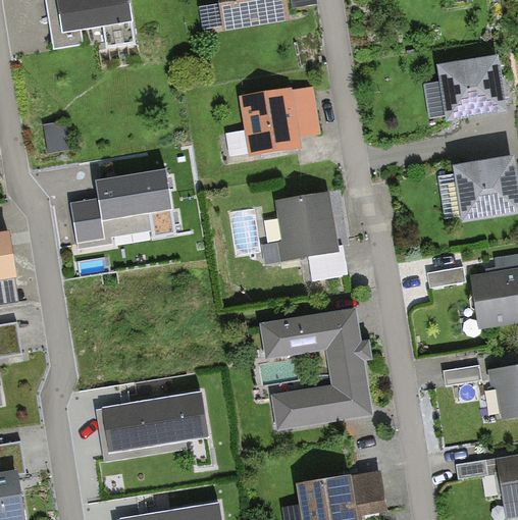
[(42,0),(47,21),(57,20),(59,33),(99,26),(102,48),(134,43),(126,0),(42,0)]
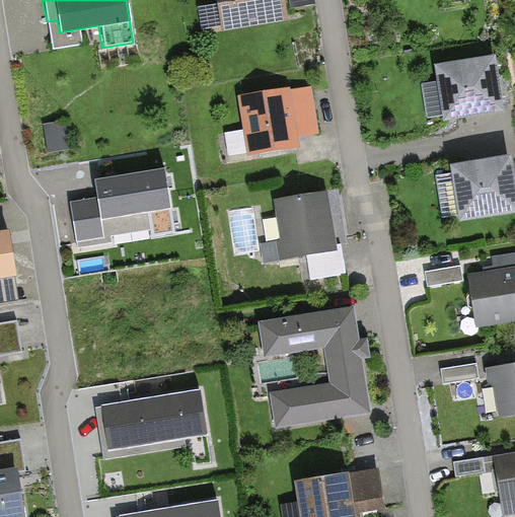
[(197,4),(201,27),(219,24),(214,0),(197,4)]
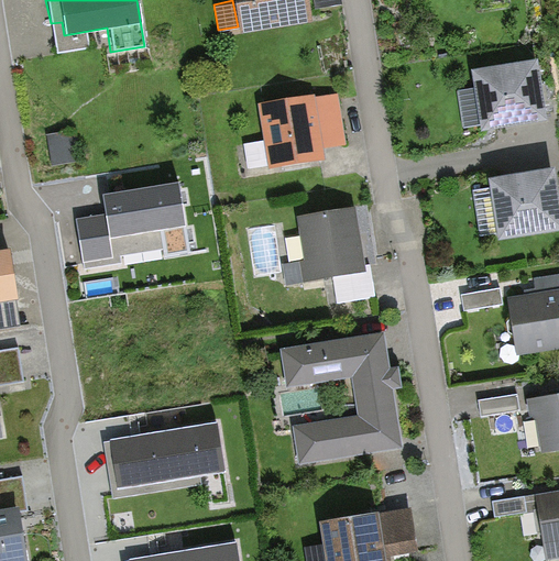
[(237,0),(242,30),(315,20),(311,0),(237,0)]
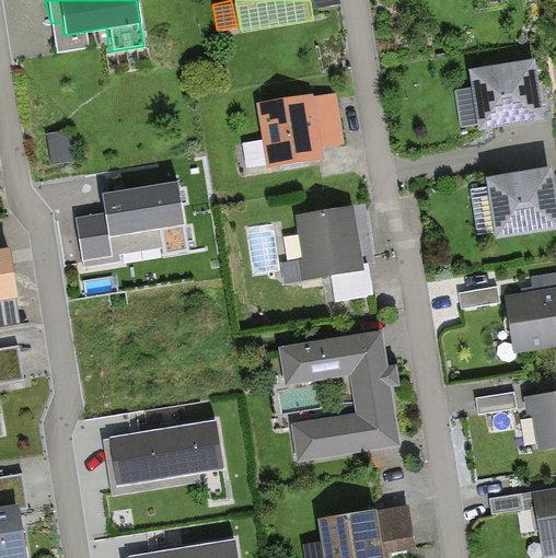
[(528,65),(472,73),(479,125),(535,116),(528,65)]
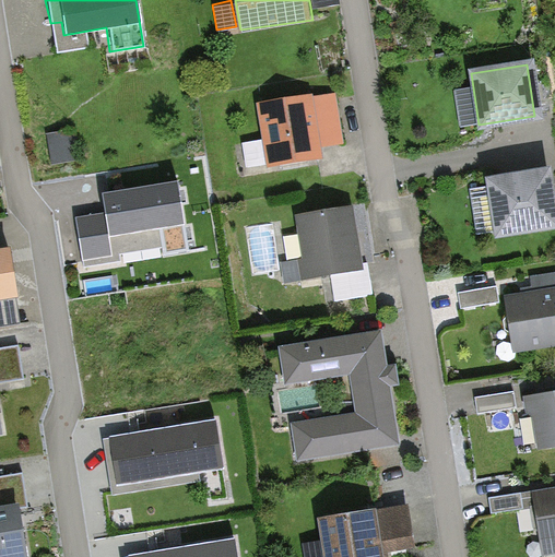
[(335,94),(258,107),(269,172),(325,162),(322,151),(344,146),(335,94)]
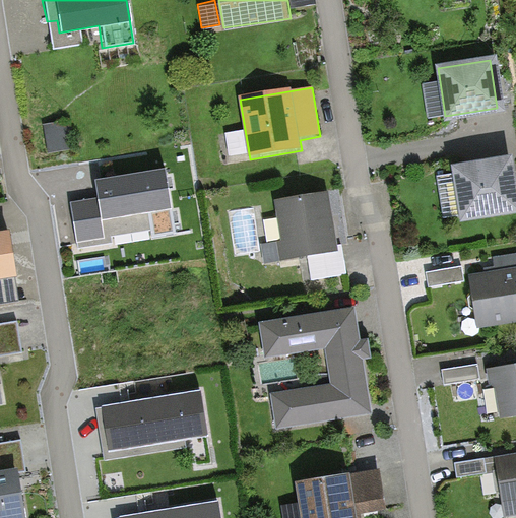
[(66,129),(43,133),(46,151),(69,147),(66,129)]
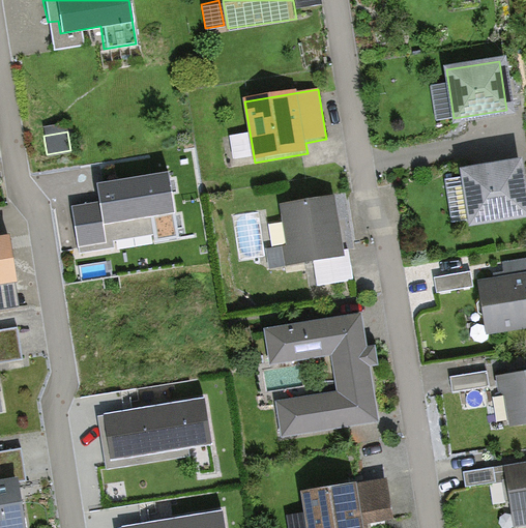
[(515,164),(462,172),(470,220),(523,211),(515,164)]
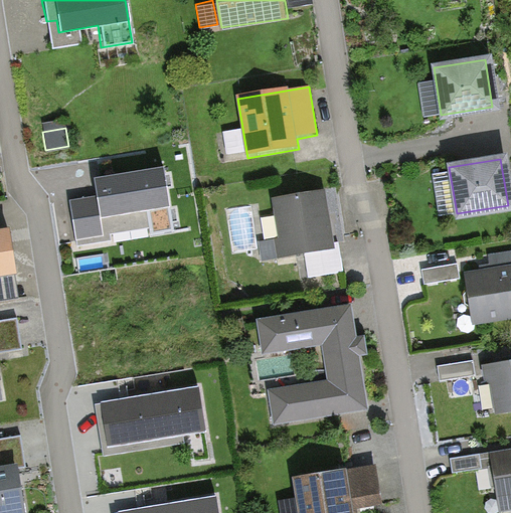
[(161,166),(92,177),(95,195),(66,199),(73,245),(109,240),(105,216),(144,210),(147,233),(171,230),(161,166)]
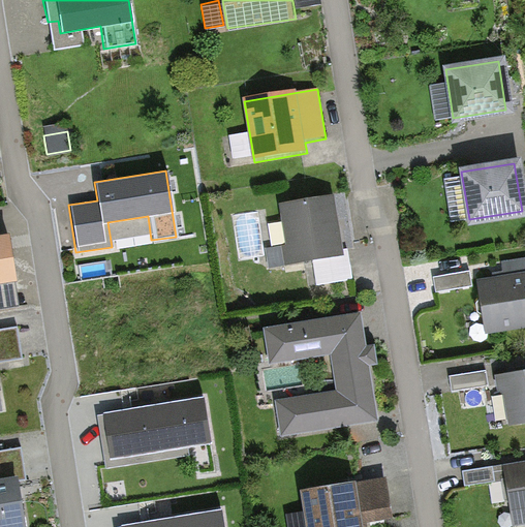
[(456,176),(441,178),(442,187),(458,185),(456,176)]
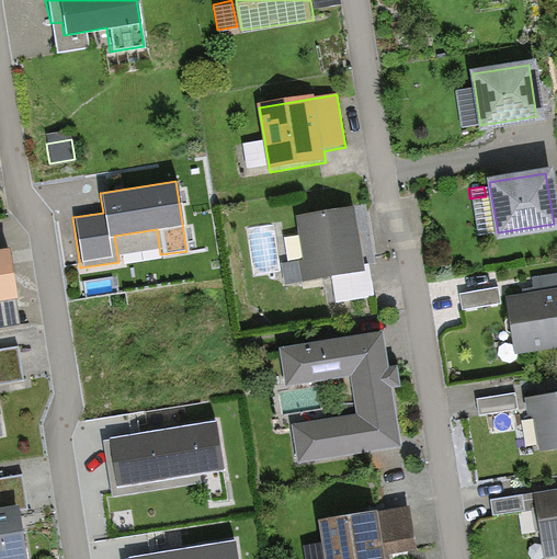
[(348,206),(295,215),(303,258),(297,259),(300,277),(319,275),(319,270),(329,269),(333,299),(370,294),(364,263),(357,264),(348,206)]
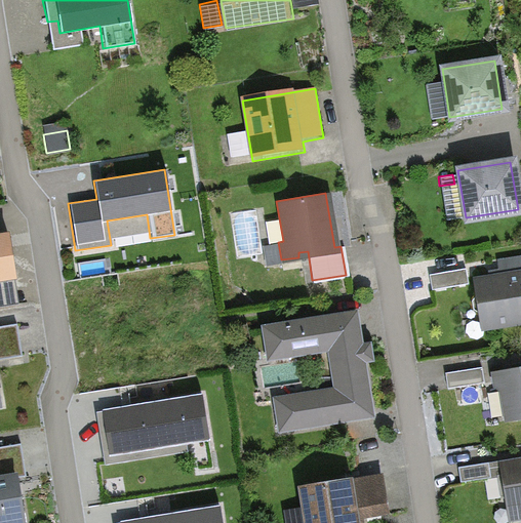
[(463,268),(426,273),(429,289),(466,283),(463,268)]
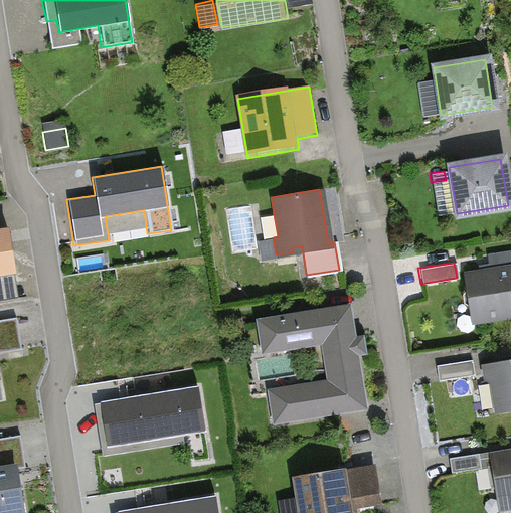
[(510,318),(510,264),(463,272),(471,324),(510,318)]
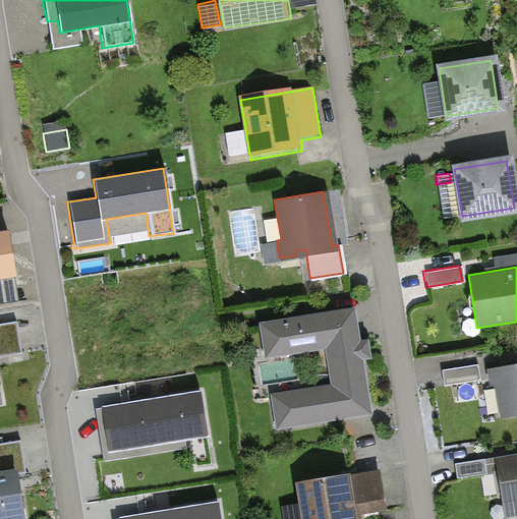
[(350,309),(260,325),(265,354),(325,344),(331,385),(271,395),(276,426),(366,411),(350,309)]
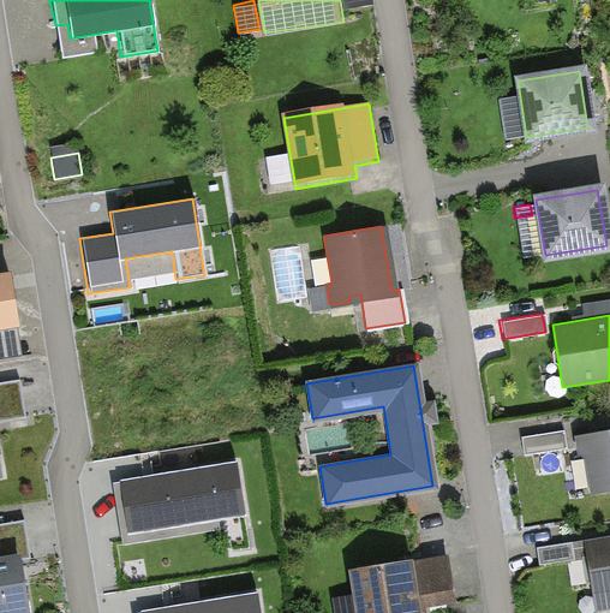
[(0,474),(5,474),(0,439),(0,421),(25,417),(21,381),(0,384),(0,474)]
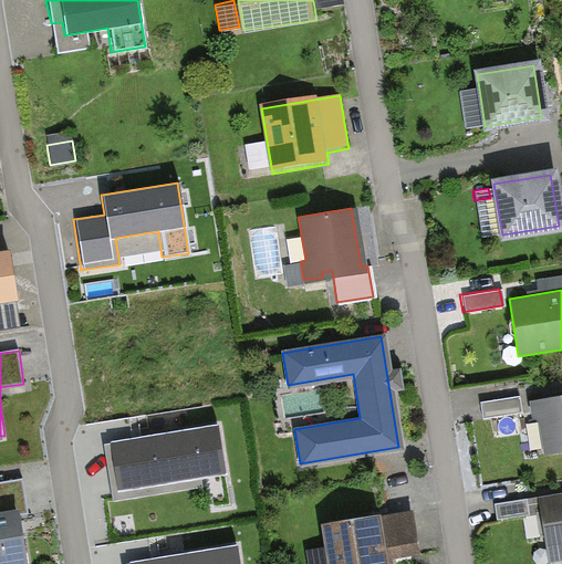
[(517,395),(477,401),(480,418),(520,411),(517,395)]
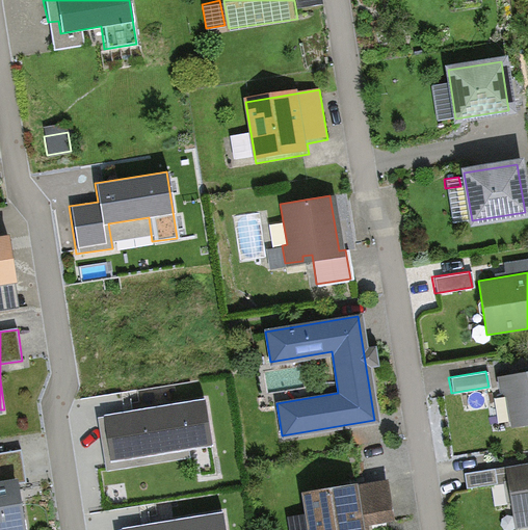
[(527,371),(499,374),(500,393),(509,392),(512,427),(527,425),(527,371)]
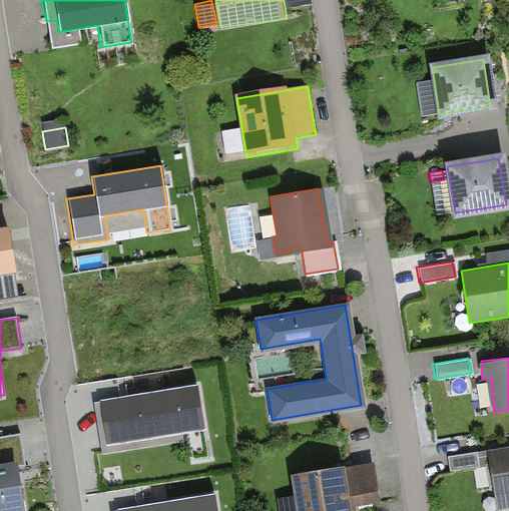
[(201,429),(194,384),(97,399),(103,436),(137,430),(138,439),(201,429)]
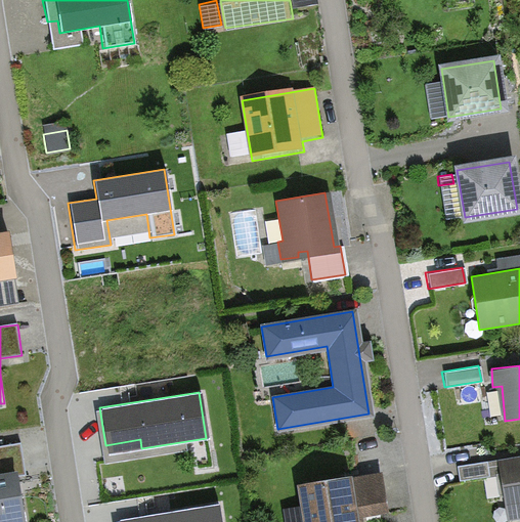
[(0,521),(23,521),(12,443),(0,444),(0,521)]
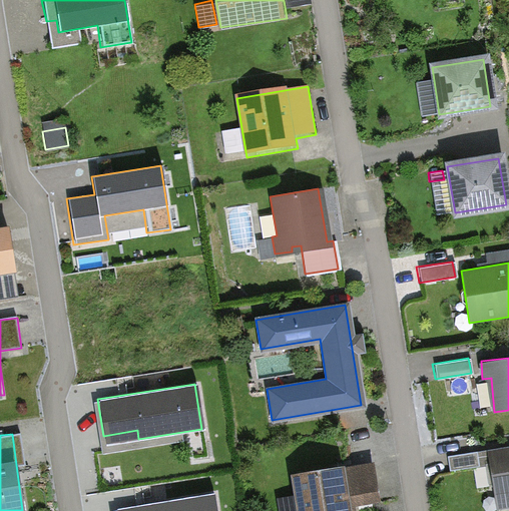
[(508,443),(489,446),(497,506),(508,504),(508,443)]
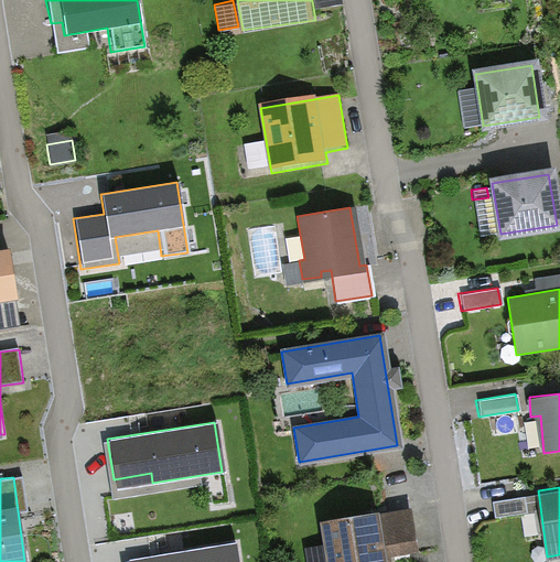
[(525,511),(521,495),(488,500),(492,517),(525,511)]
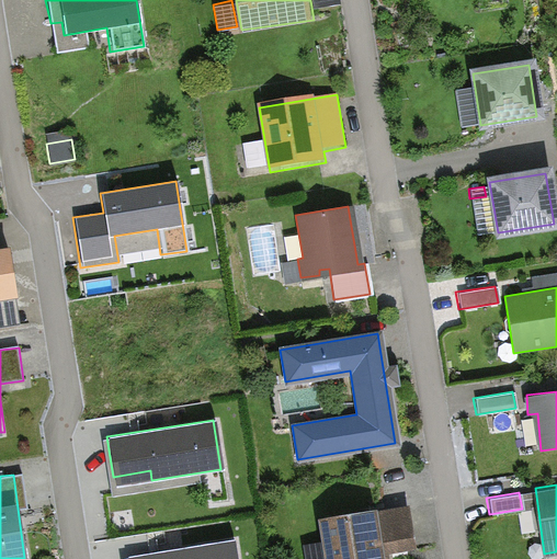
[(401,509),(320,521),(326,558),(376,558),(376,551),(408,546),(401,509)]
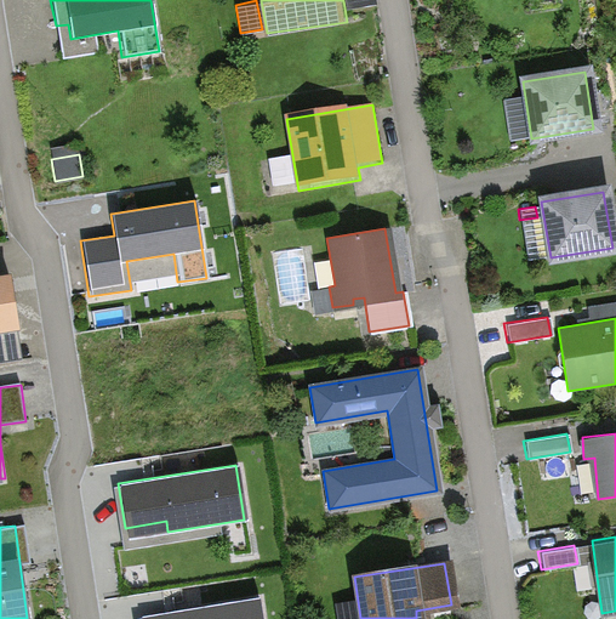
[(258,618),(256,597),(138,615),(138,618),(258,618)]
